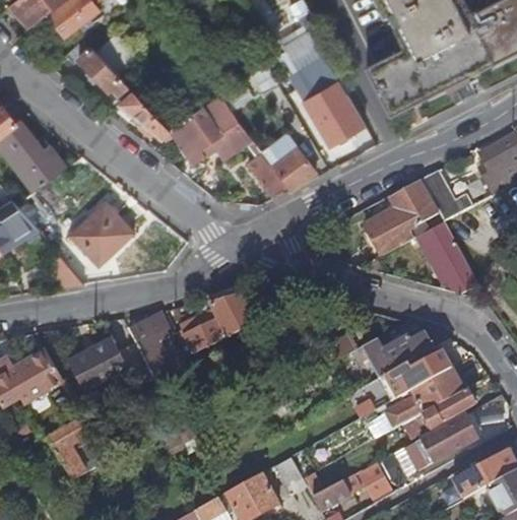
[(15,0),(8,5),(29,26),(62,0),(15,0)]
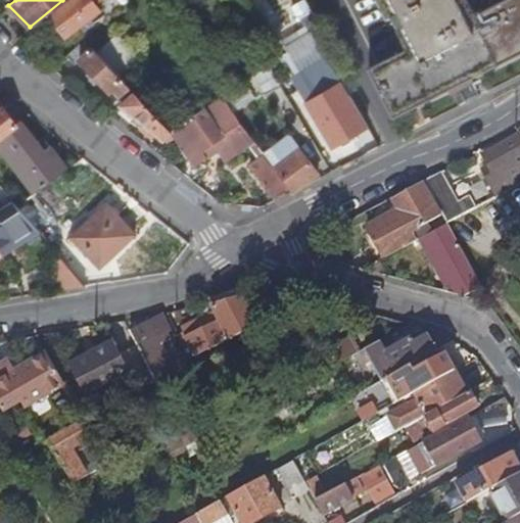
[(65,0),(48,14),(65,37),(87,20),(82,13),(98,0),(65,0)]
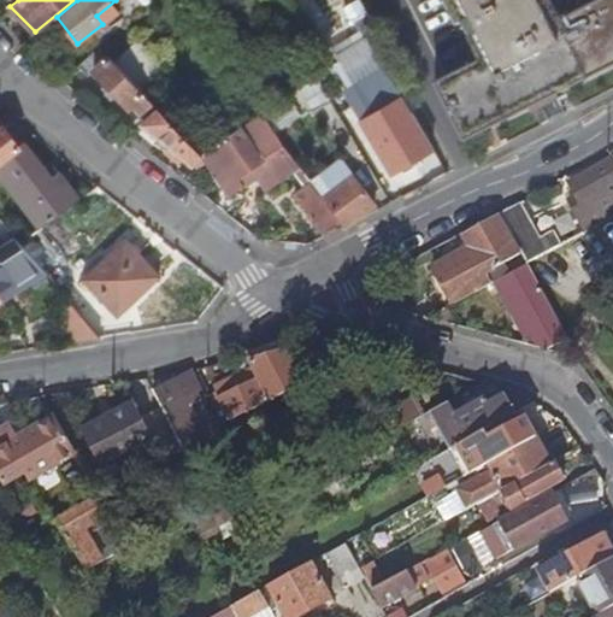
[(612,0),(590,0),(558,17),(548,0),(449,0),(478,56),(434,80),(461,137),(538,98),(612,59),(612,0)]
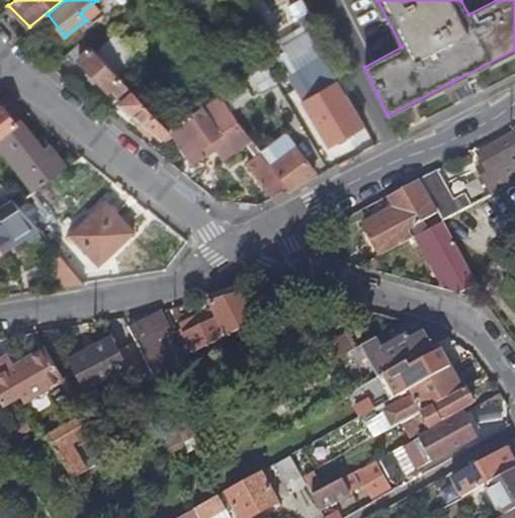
[(96,52),(116,74),(136,56),(115,34),(96,52)]
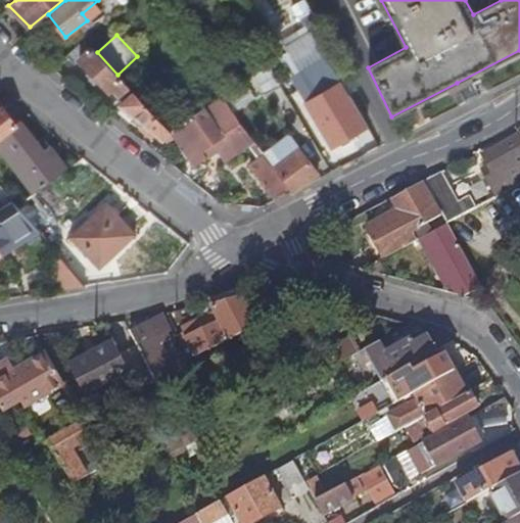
[(117,75),(97,52),(84,37),(66,54),(75,62),(79,58),(108,91),(112,87),(122,97),(132,90),(117,75)]
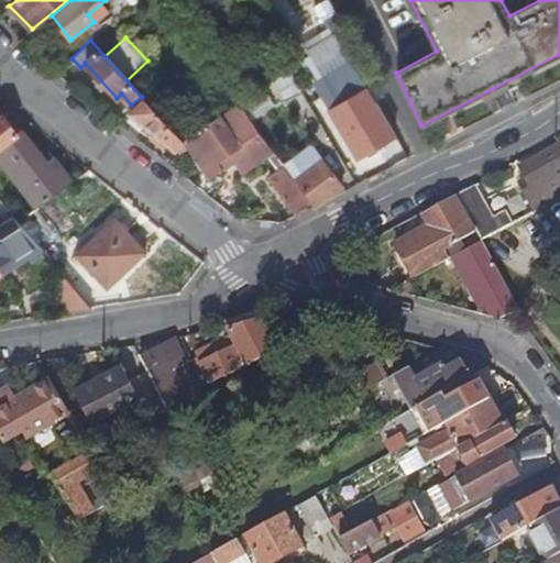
[(350,58),(324,74),(338,98),(364,83),(350,58)]
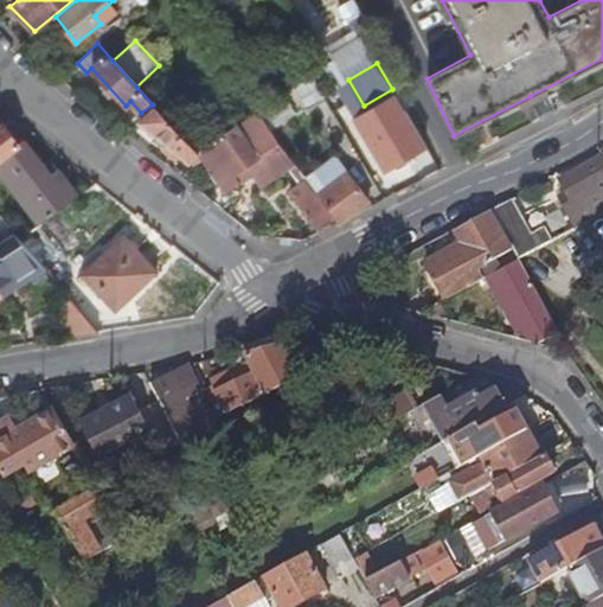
[(308,75),(297,81),(308,107),(321,98),(308,75)]
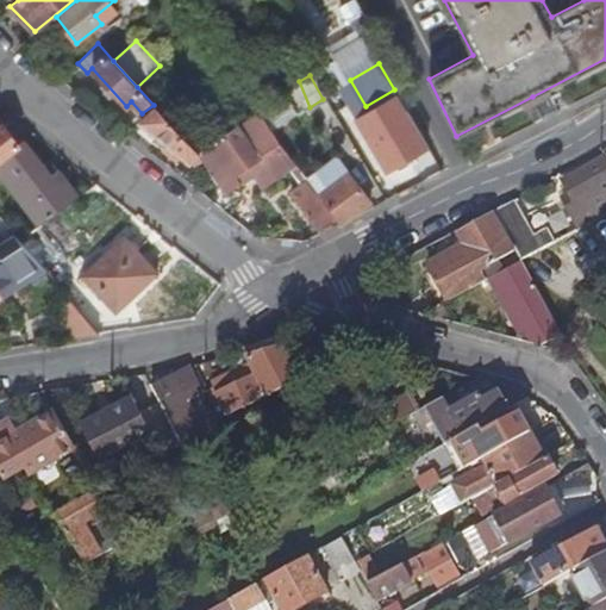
[(276,98),(257,111),(266,122),(291,104),(283,93),(276,98)]
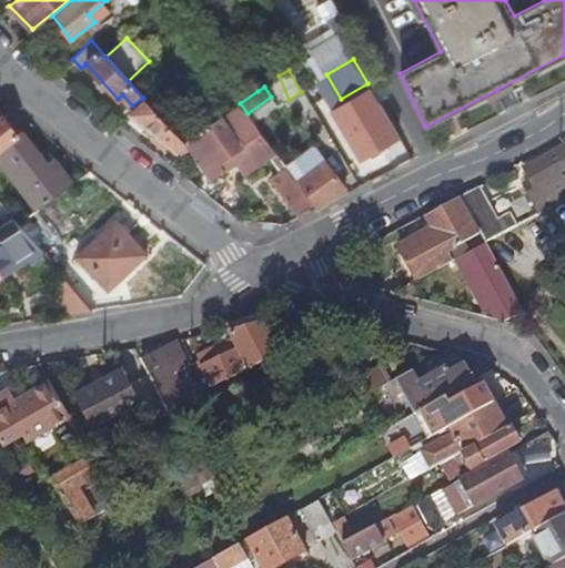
[(397,135),(370,88),(331,112),(360,159),(397,135)]
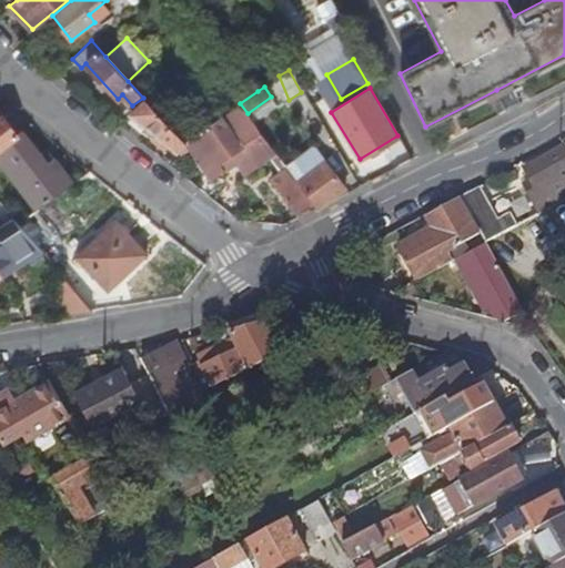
[(177,150),(184,142),(144,99),(129,112),(131,115),(127,122),(138,131),(143,124),(177,150)]
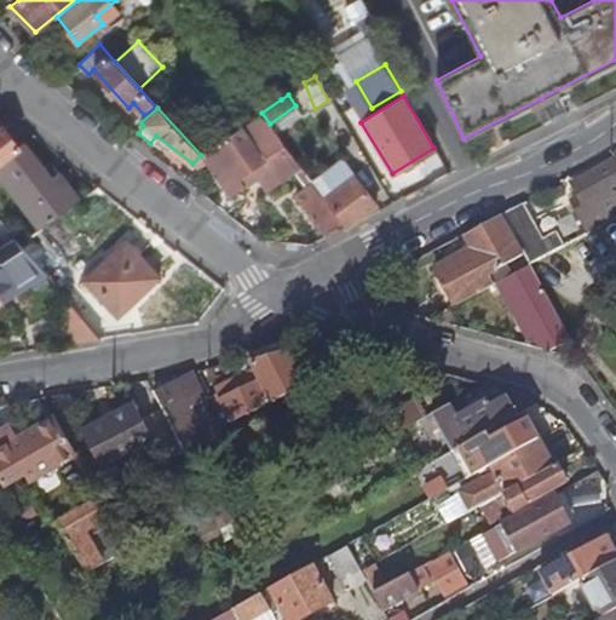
[(270,124),(262,113),(217,144),(222,150),(207,160),(228,188),(241,178),(246,184),(259,174),(287,154),(276,139),(280,138),(270,124)]
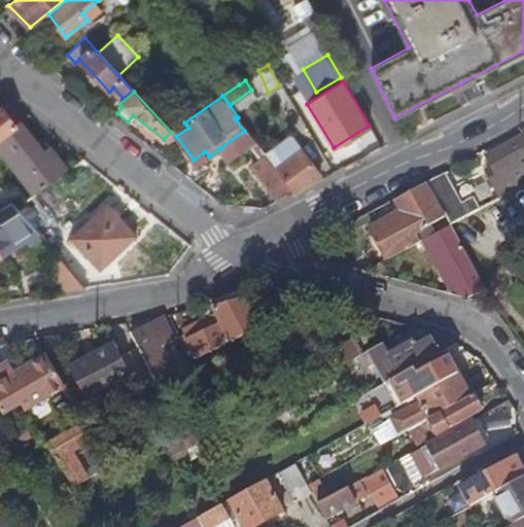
[(0,136),(15,124),(3,107),(0,109),(0,136)]
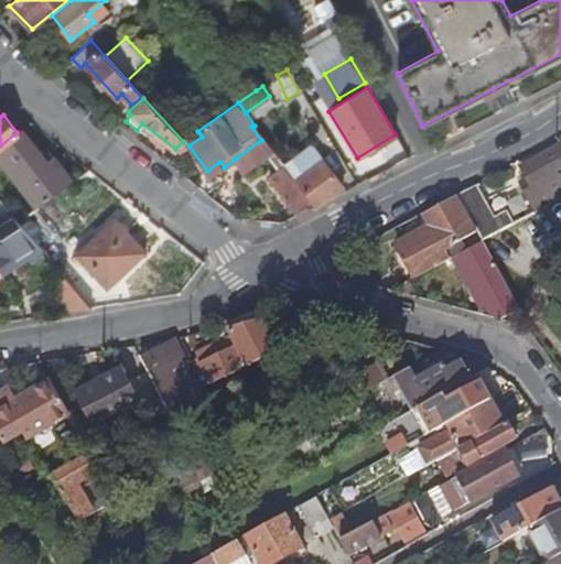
[(0,160),(36,207),(72,182),(58,164),(52,169),(46,163),(21,129),(17,132),(0,145),(0,160)]
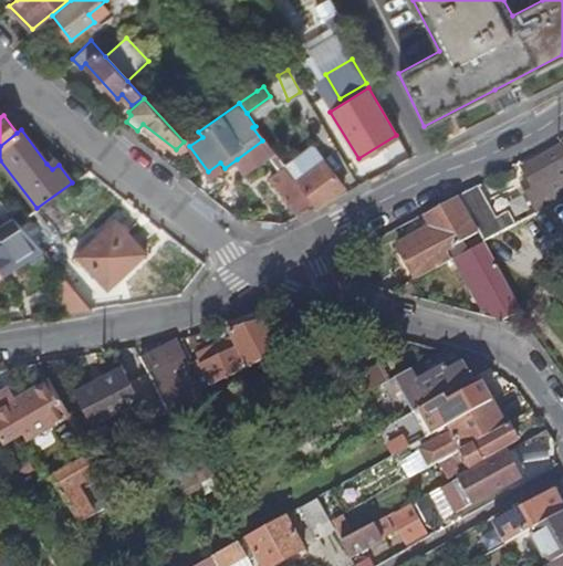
[(262,140),(237,159),(244,169),(269,152),(262,140)]
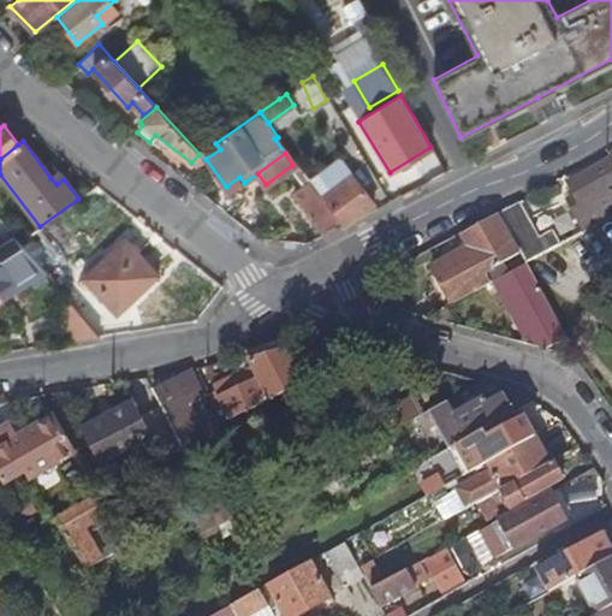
[(372,203),(338,158),(316,173),(330,190),(321,196),(342,224),(343,225),(352,218),(372,203)]
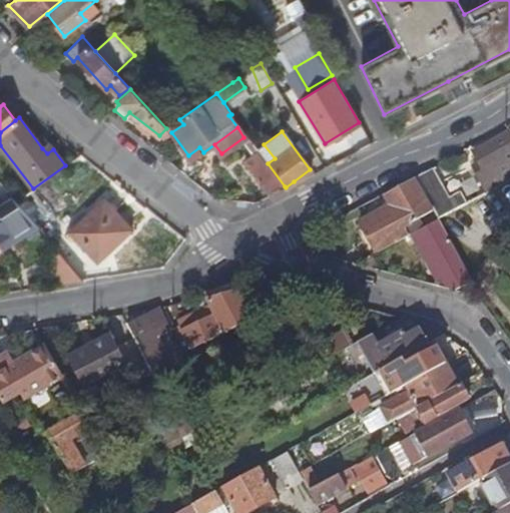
[(509,181),(509,133),(509,132),(473,153),(479,164),(473,167),(487,193),(509,181)]
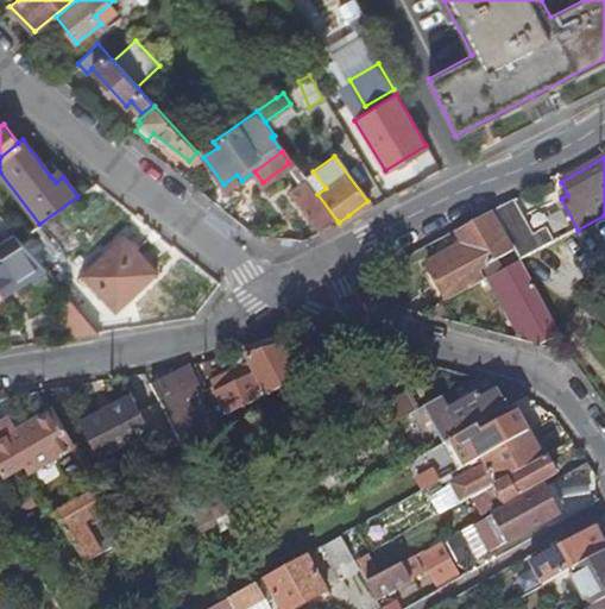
[(50,176),(56,182),(63,177),(57,170),(50,176)]
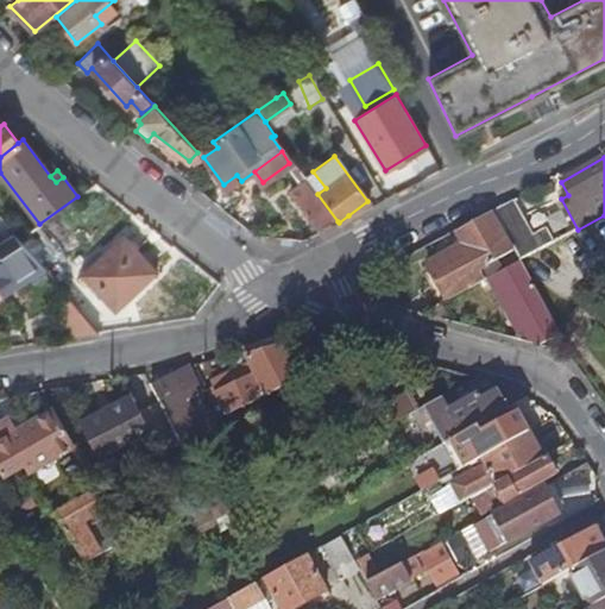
[(326,188),(313,171),(306,177),(317,194),(326,188)]
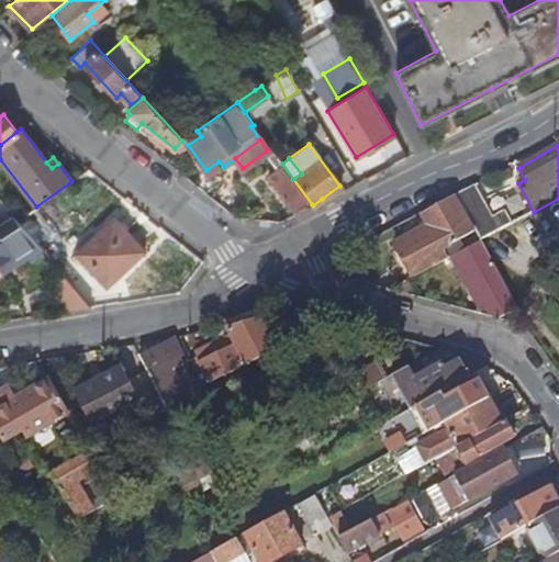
[(280,166),(266,176),(293,212),(306,202),(280,166)]
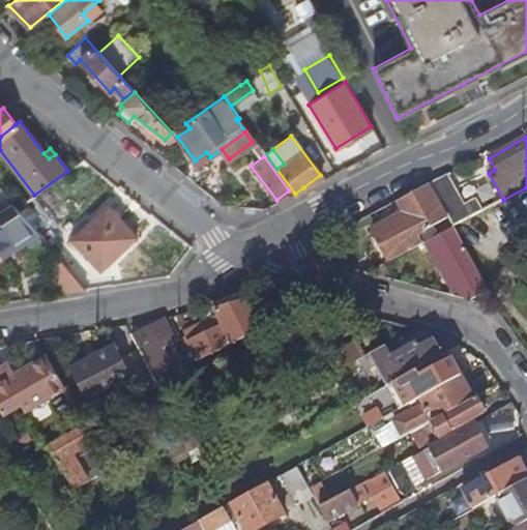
[(448,174),(432,183),(454,227),(471,217),(448,174)]
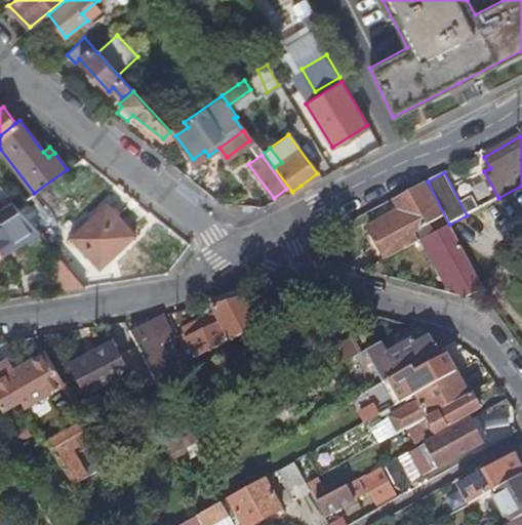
[(442,215),(425,186),(394,202),(399,210),(367,229),(385,259),(416,242),(411,234),(442,215)]
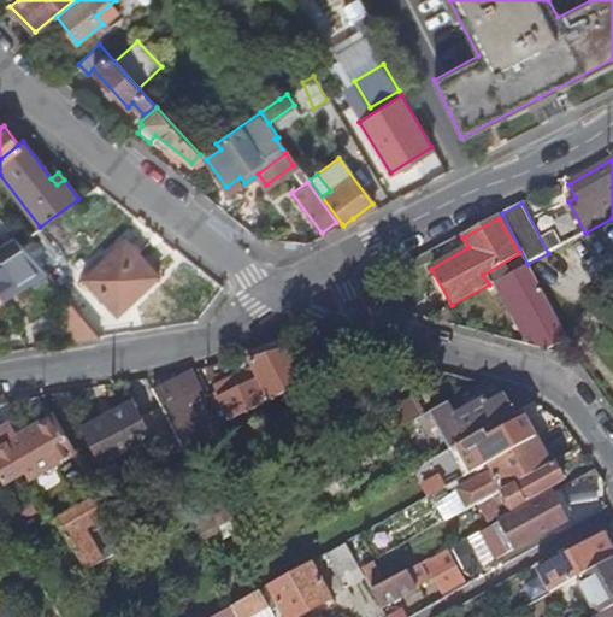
[(0,294),(3,298),(43,271),(18,242),(13,236),(0,245),(0,294)]
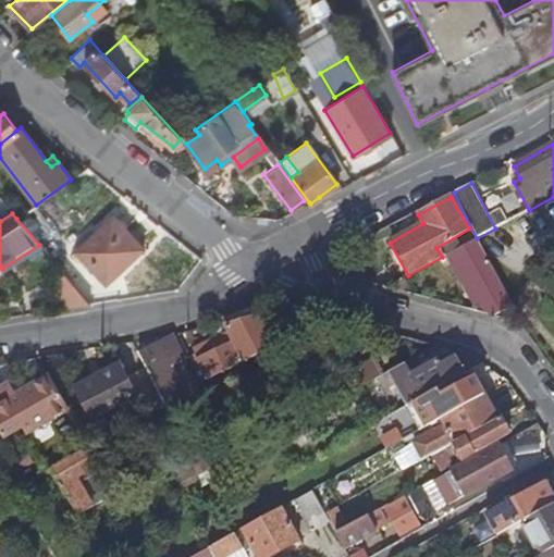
[(76,251),(107,283),(143,248),(113,217),(76,251)]
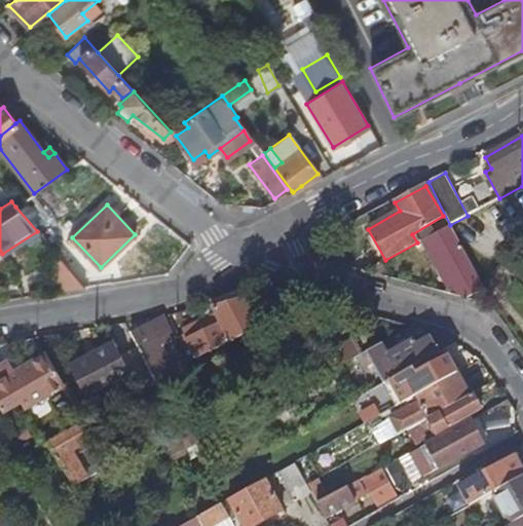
[(484,290),(465,253),(442,266),(447,276),(438,282),(447,287),(451,284),(453,287),(458,284),(467,299),(484,290)]
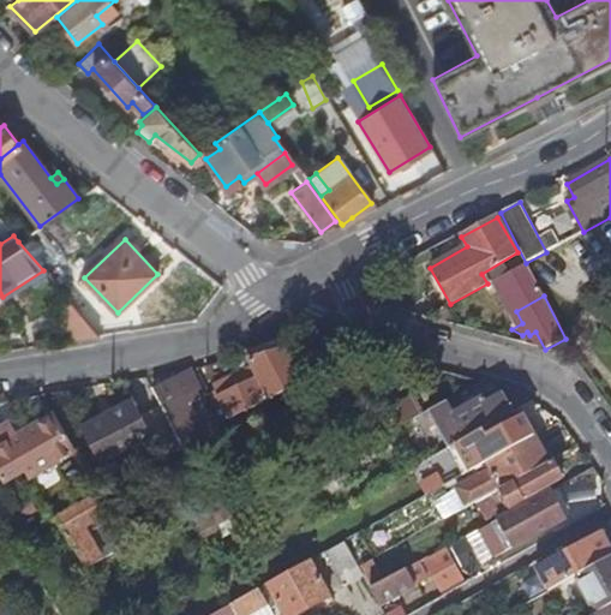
[(97,333),(70,302),(57,314),(78,339),(93,336),(97,333)]
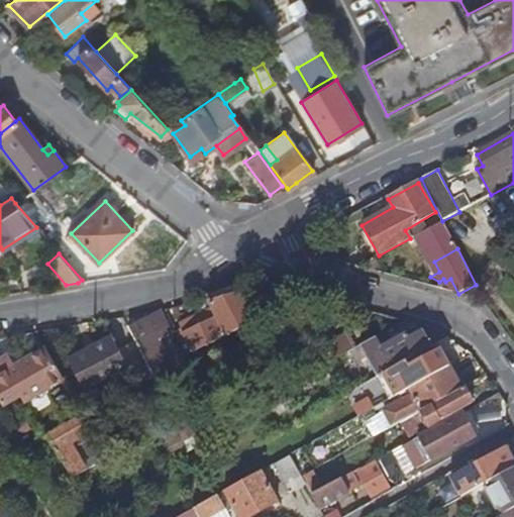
[(423,264),(430,277),(439,272),(434,262),(433,259),(423,264)]
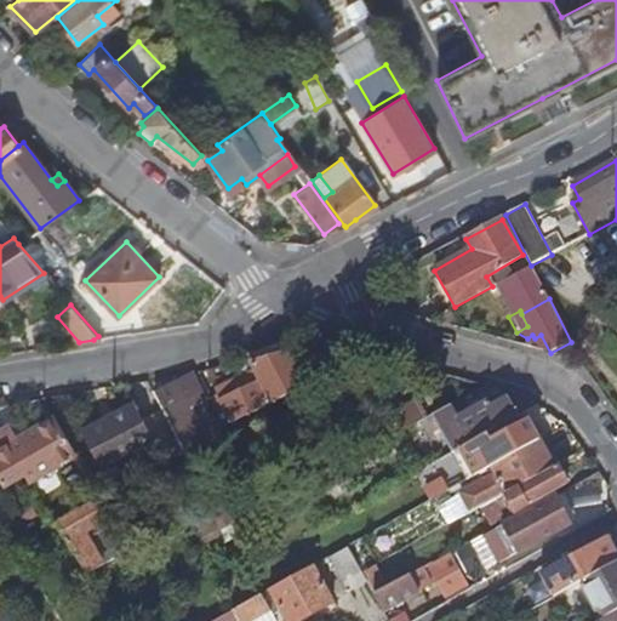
[(232,425),(307,385),(289,352),(251,364),(261,381),(221,400),(232,425)]
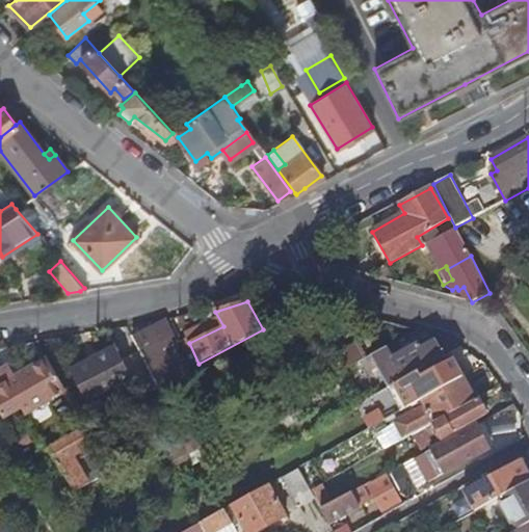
[(132,338),(157,386),(177,376),(161,346),(174,340),(163,321),(132,338)]
